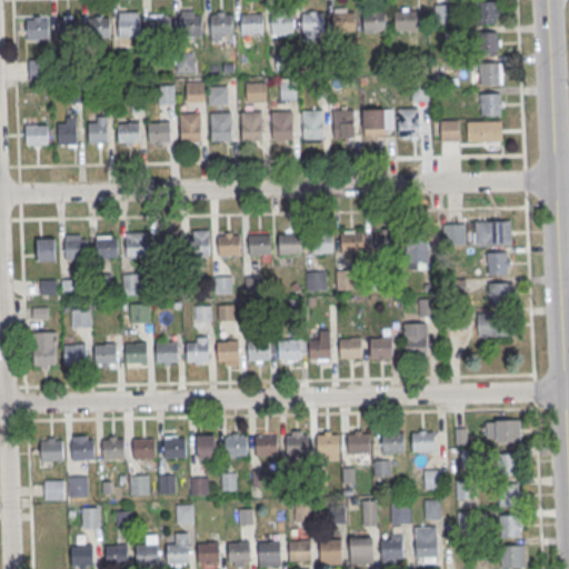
[(497,22),(497,0),(477,0),(477,22),(497,22)]
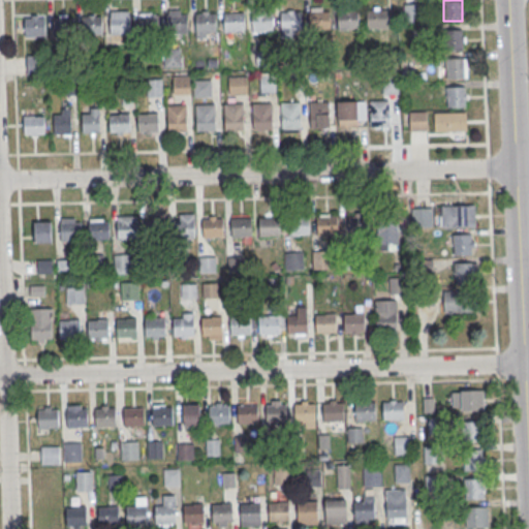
[(404,22),(422,22),(422,3),(404,3),(404,22)]
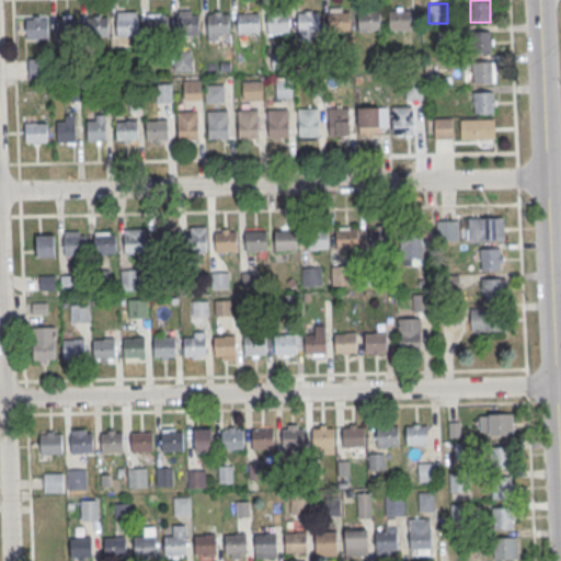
[(387,30),(412,30),(412,9),(387,9),(387,30)]
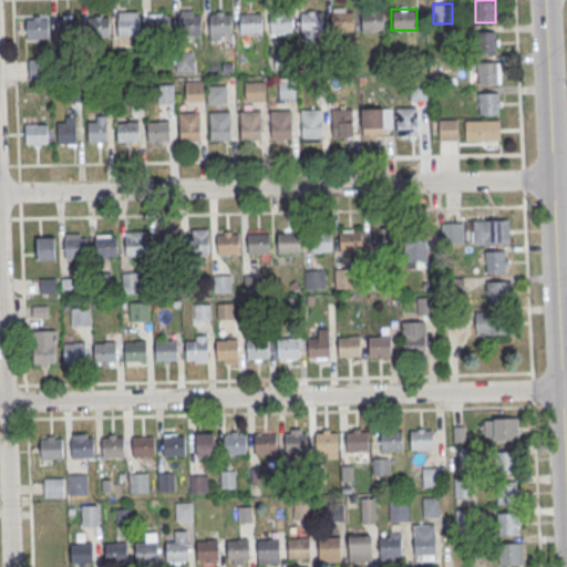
[(294,33),(294,11),(269,11),(269,33),(294,33)]
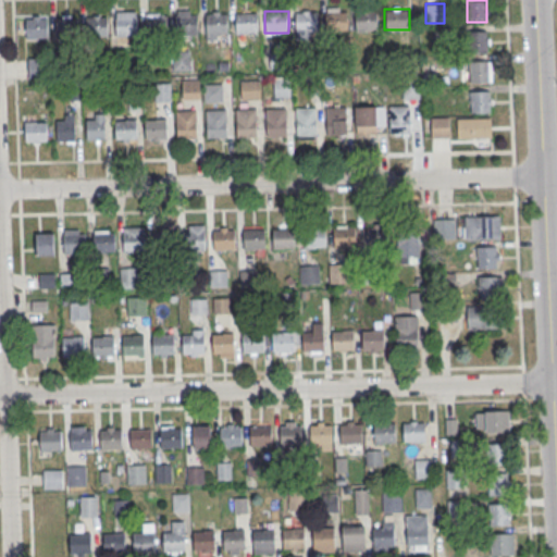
[(355,12),(376,11),(376,31),(356,32),(355,12)]
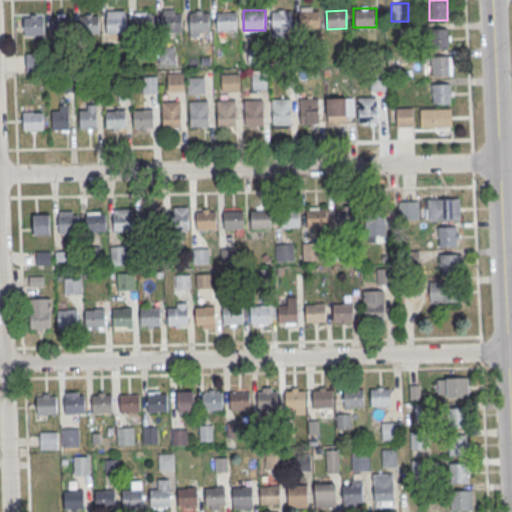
[(271,11),(290,11),(291,29),(271,29),(271,11)]
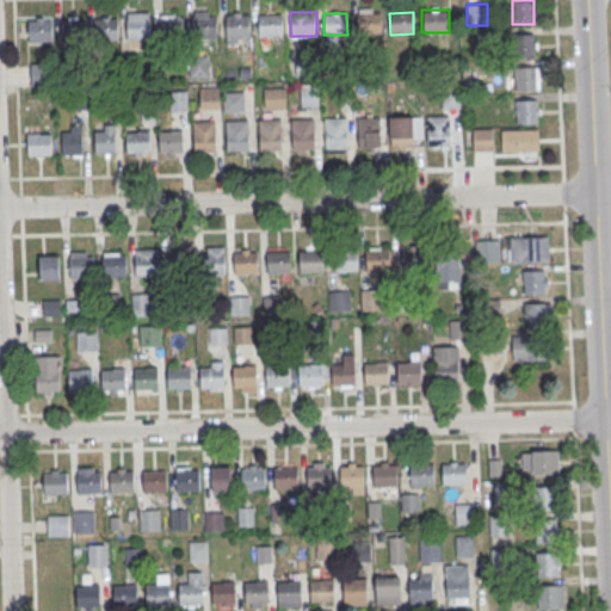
[(357,13),(380,13),(381,35),(357,35),(357,13)]
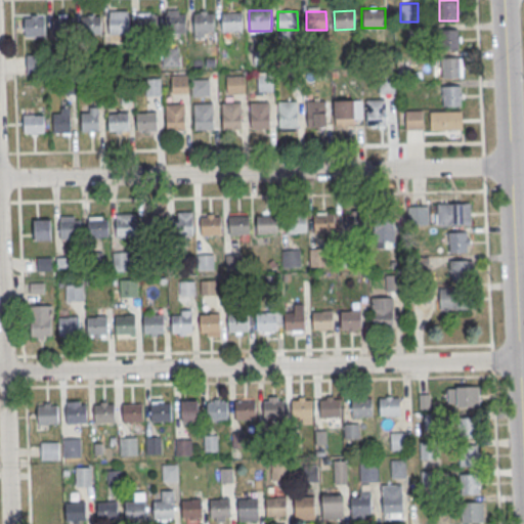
[(221,12),(242,12),(242,31),(222,31),(221,12)]
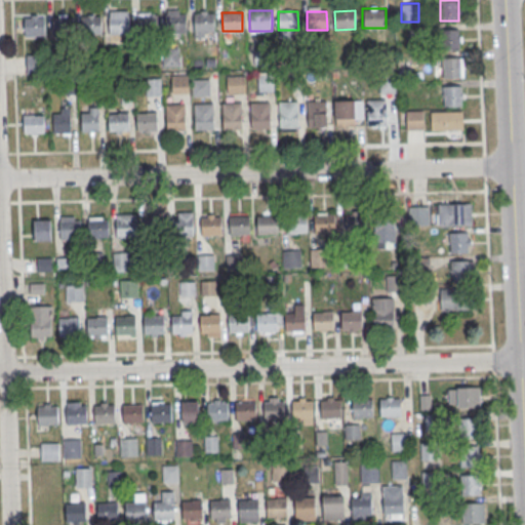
[(165,14),(186,13),(187,32),(166,33),(165,14)]
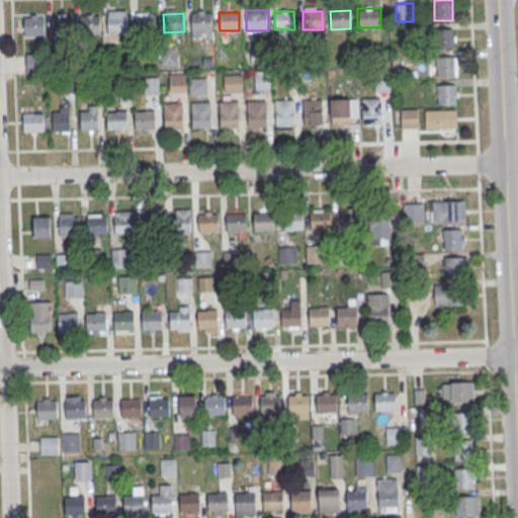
[(191,13),(210,13),(211,31),(191,31),(191,13)]
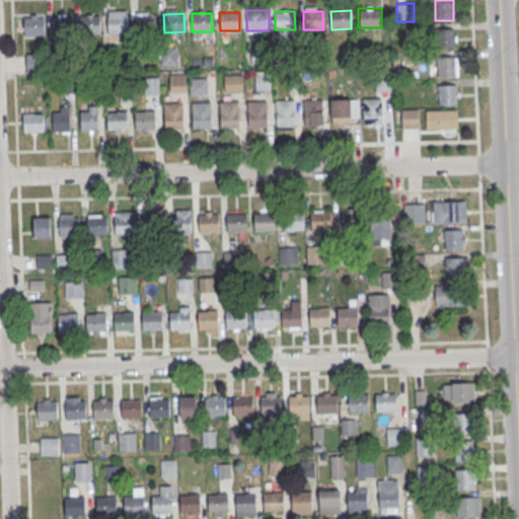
[(107,15),(127,14),(128,32),(107,33),(107,15)]
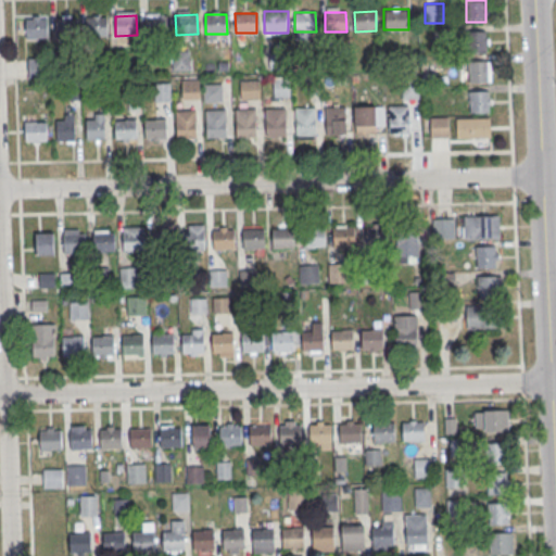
[(144,16),(166,15),(166,35),(146,36),(144,16)]
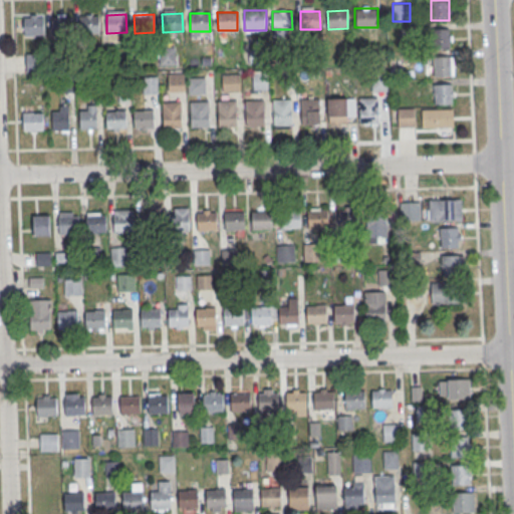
[(79,16),(98,15),(99,34),(79,34),(79,16)]
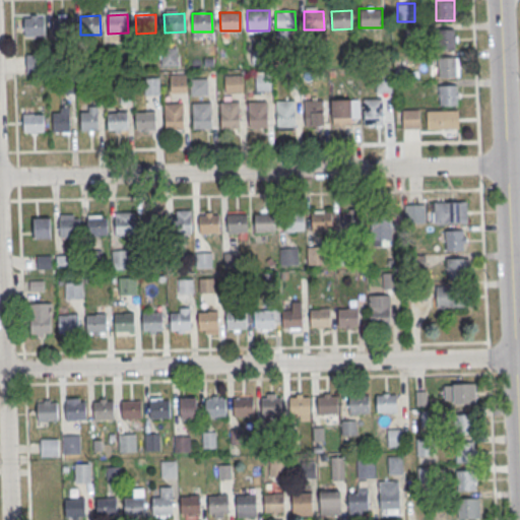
[(52,17),(71,16),(72,35),(52,36),(52,17)]
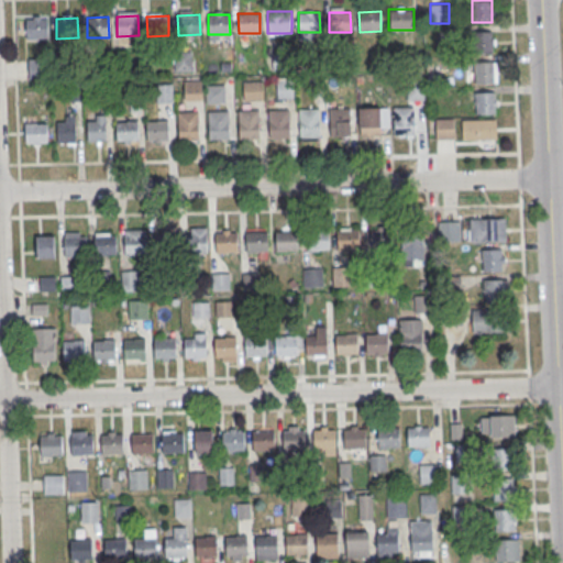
[(25,19),(47,19),(48,39),(26,40),(25,19)]
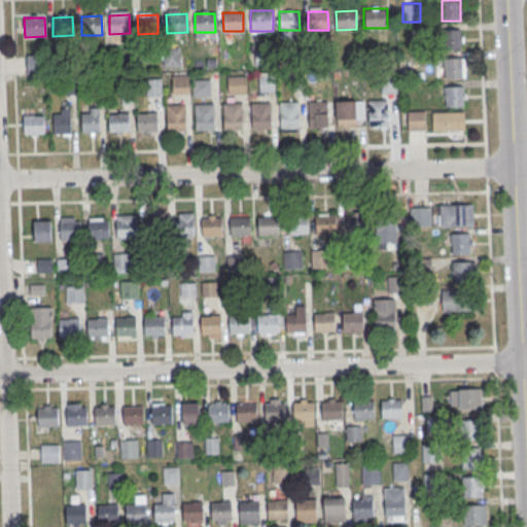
[(461,28),(445,28),(445,49),(461,49),(461,28)]
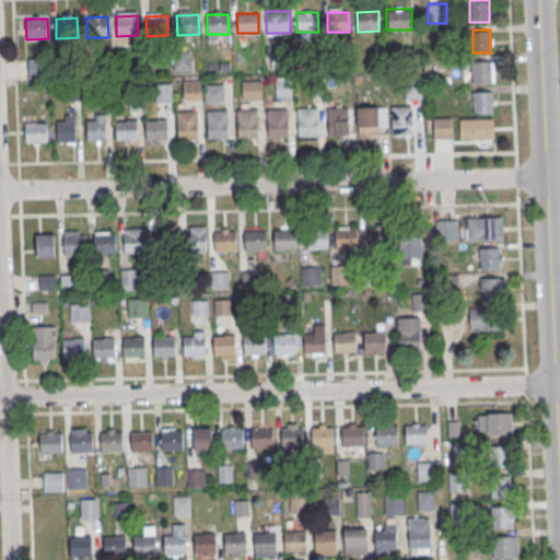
[(173,53),(190,51),(190,71),(173,71),(173,53)]
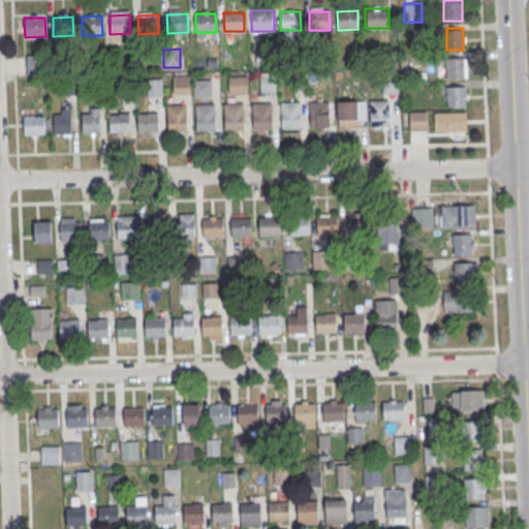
[(255,51),(274,50),(274,66),(256,66),(255,51)]
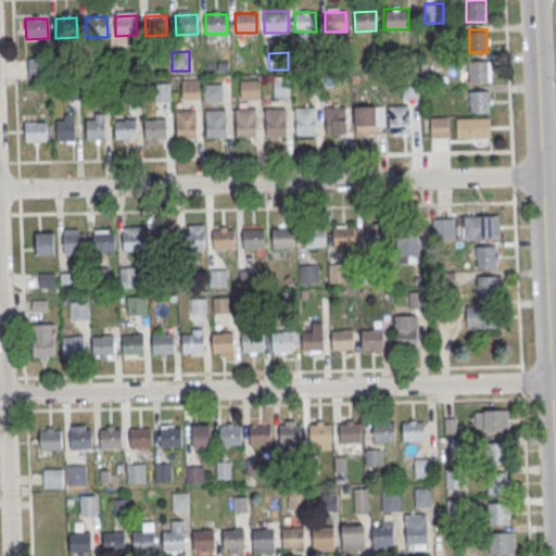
[(28,59),(47,59),(48,77),(28,77),(28,59)]
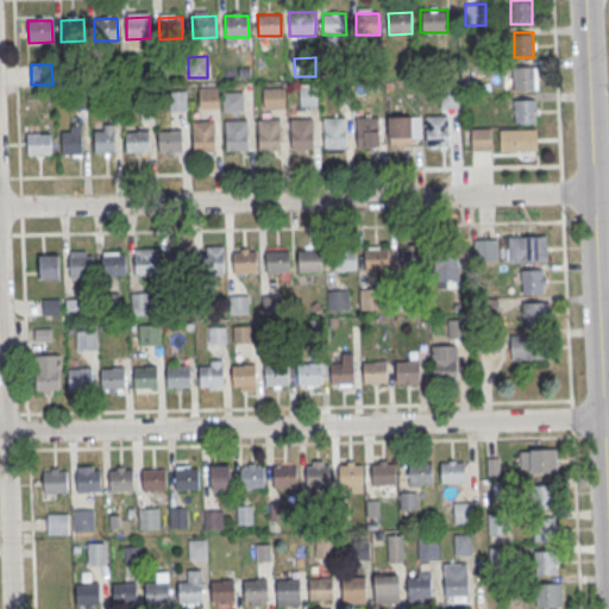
[(513,89),(534,89),(534,66),(513,66),(513,89)]
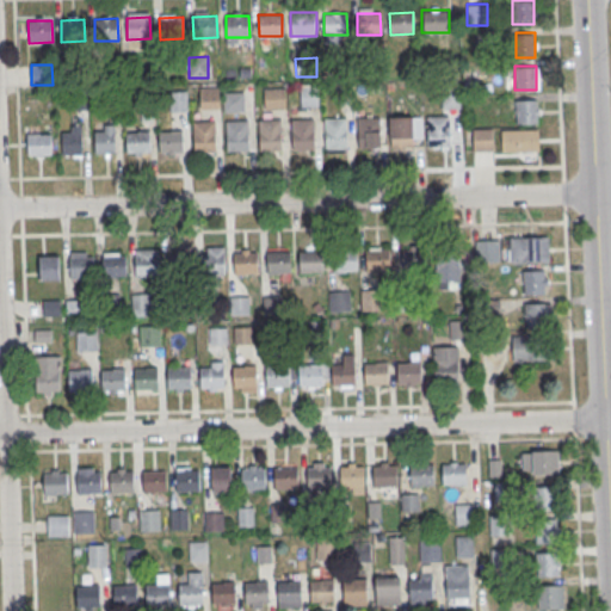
[(440,109),(463,109),(463,84),(440,84),(440,109)]
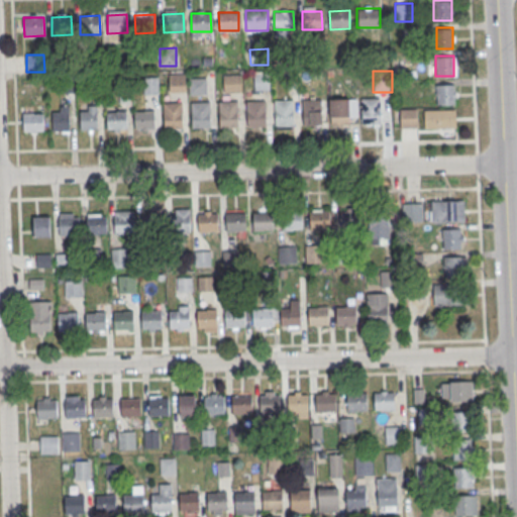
[(167,75),(185,74),(186,92),(168,92),(167,75)]
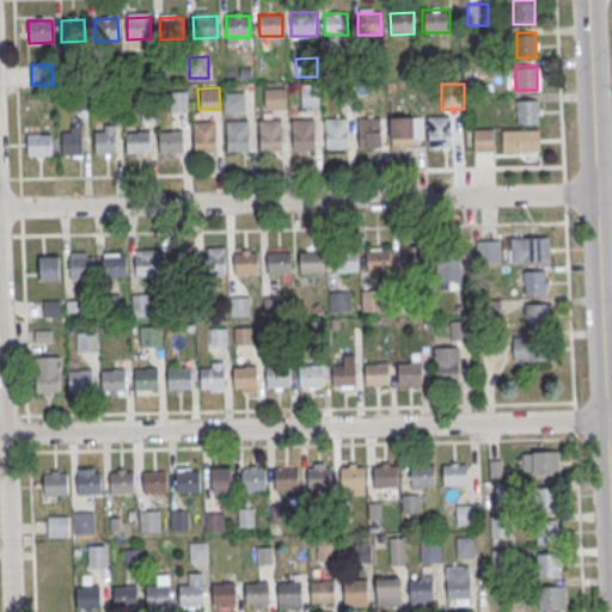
[(300,87),(317,87),(318,108),(301,108),(300,87)]
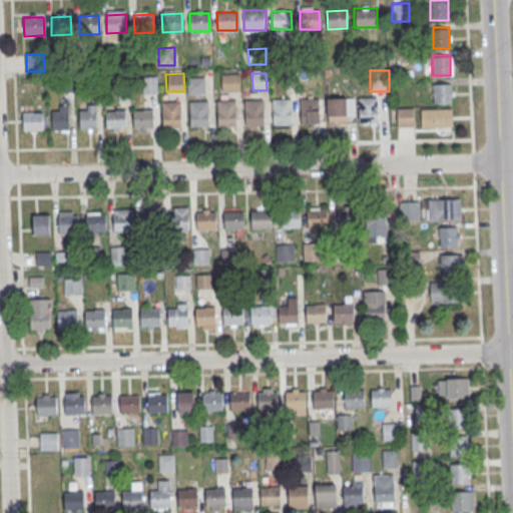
[(284,74),(294,73),(295,88),(284,88),(284,74)]
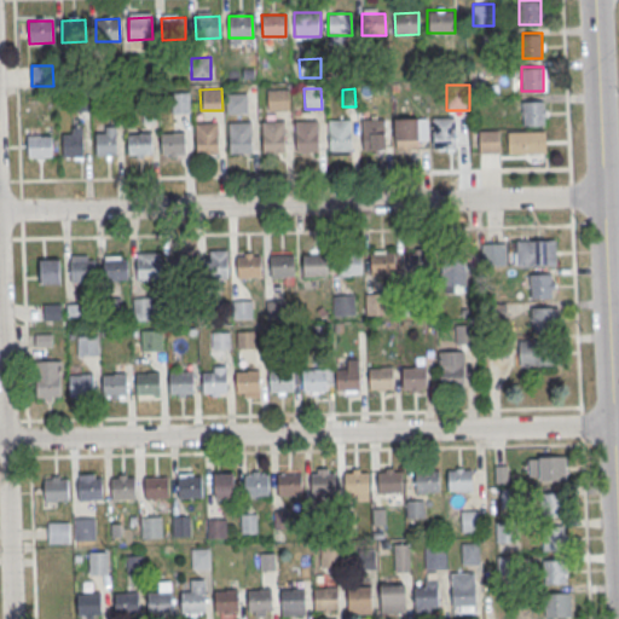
[(267,90),(288,90),(289,110),(267,111),(267,90)]
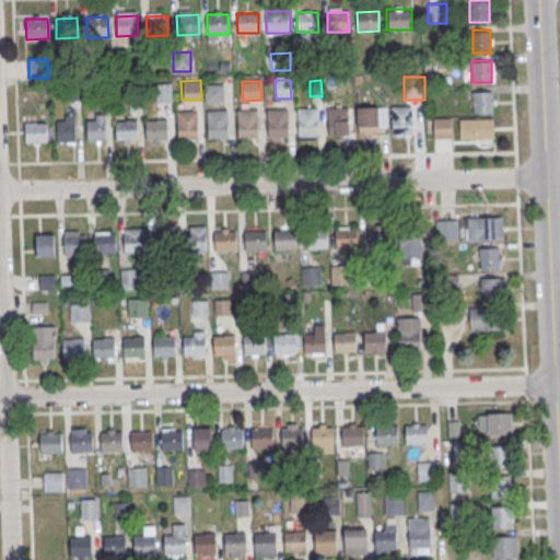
[(154,84),(171,83),(172,103),(155,103),(154,84)]
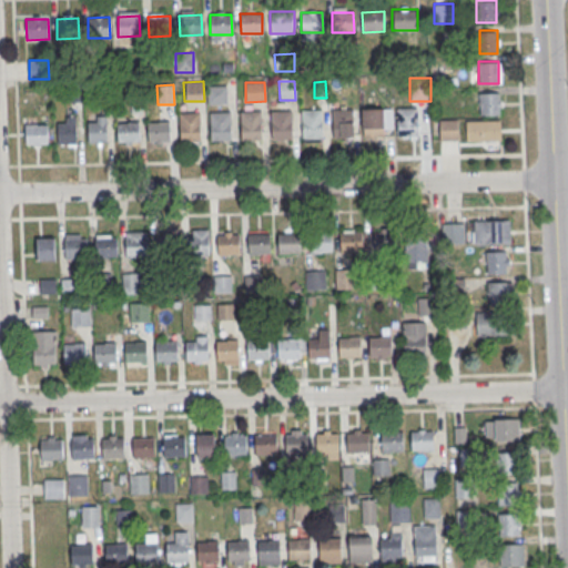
[(69,85),(81,85),(81,102),(70,102),(69,85)]
